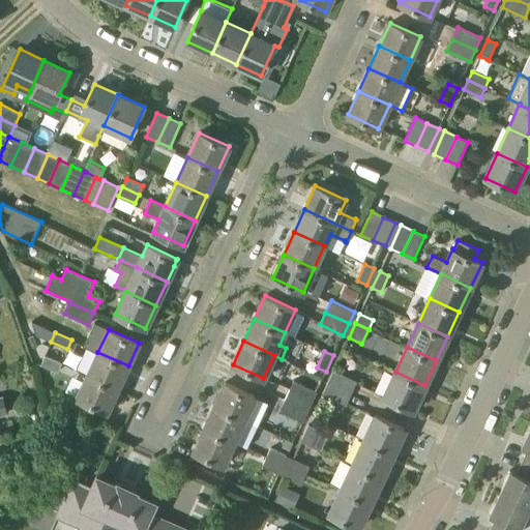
[(118,388),(128,365),(97,352),(87,375),(118,388)]
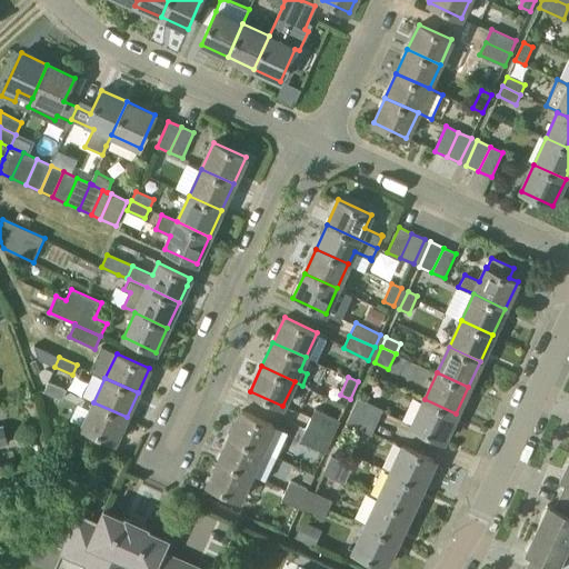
[(61,399),(66,389),(48,381),(43,390),(61,399)]
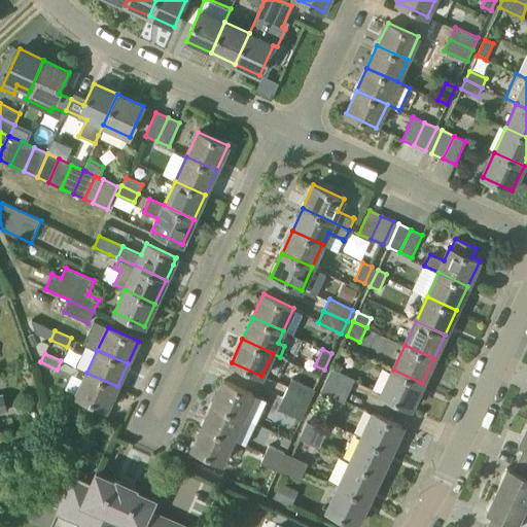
[(349,390),(355,379),(331,369),(326,380),(349,390)]
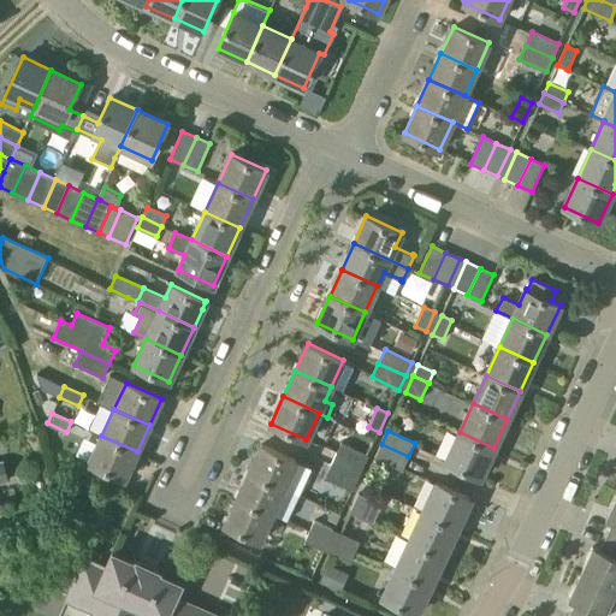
[(480,478),(493,448),(460,432),(446,461),(480,478)]
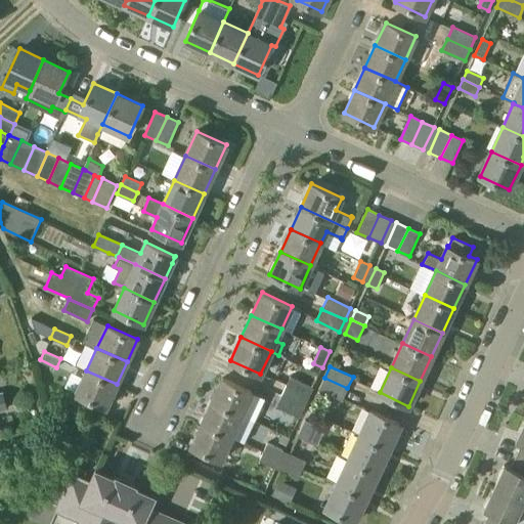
[(105,407),(117,384),(86,370),(76,393),(105,407)]
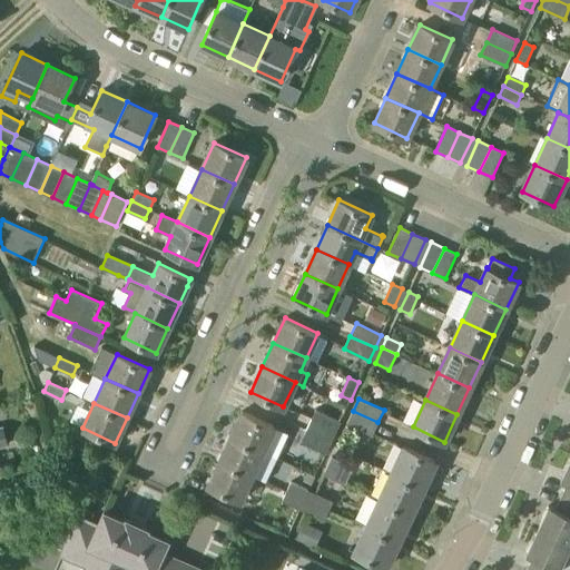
[(332,441),(337,429),(341,421),(316,410),(306,430),(332,441)]
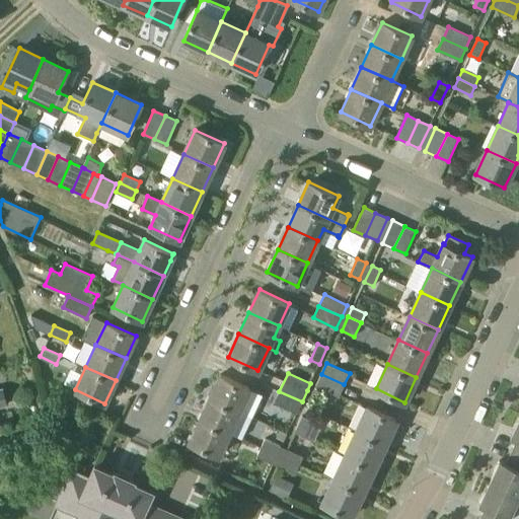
[(210,397),(239,411),(249,388),(220,374),(210,397)]
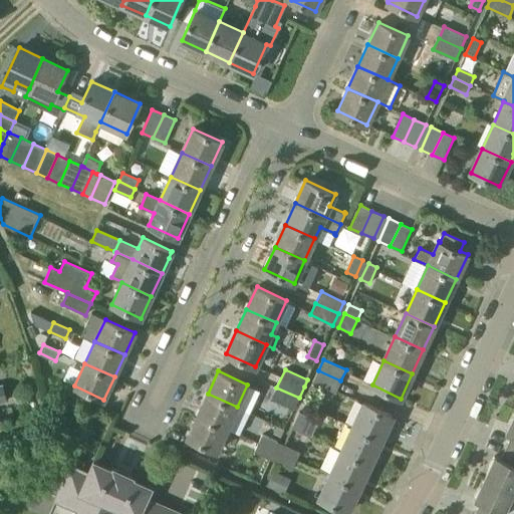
[(335,393),(340,380),(318,370),(313,382),(335,393)]
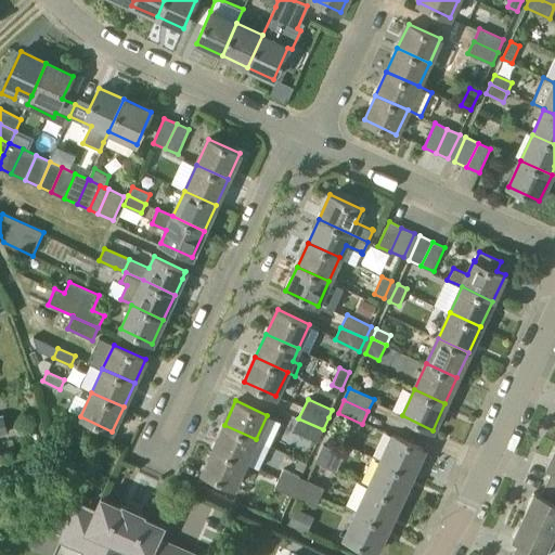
[(318,441),(323,429),(298,418),(293,430),(318,441)]
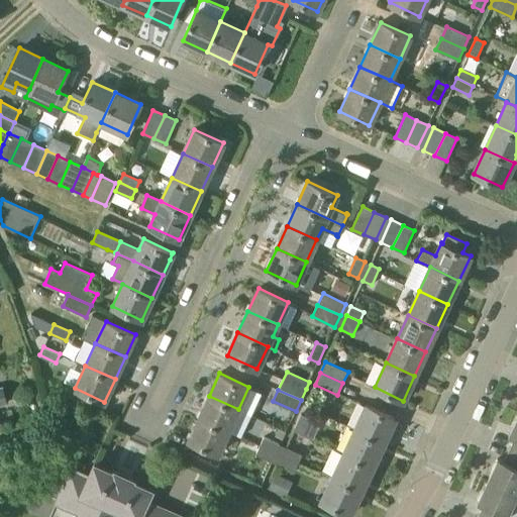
[(228,431),(238,409),(209,396),(199,417),(228,431)]
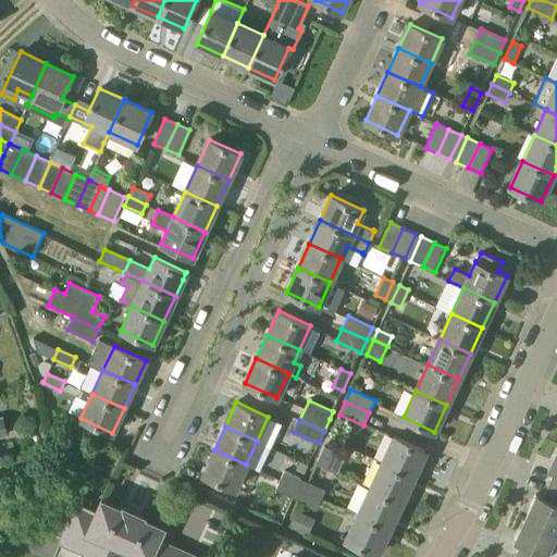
[(382,462),(413,477),(425,450),(394,436),(382,462)]
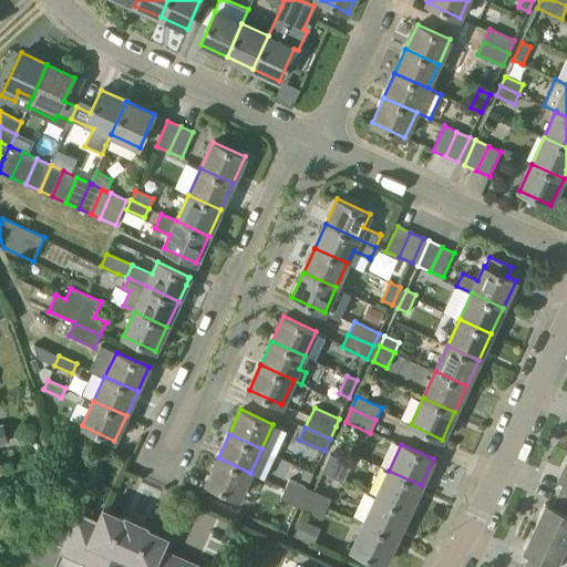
[(332,476),(340,459),(330,454),(322,472),(332,476)]
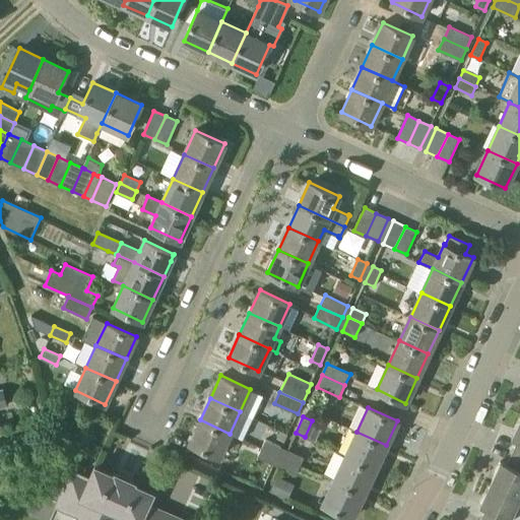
[(219,456),(230,434),(200,419),(189,443),(219,456)]
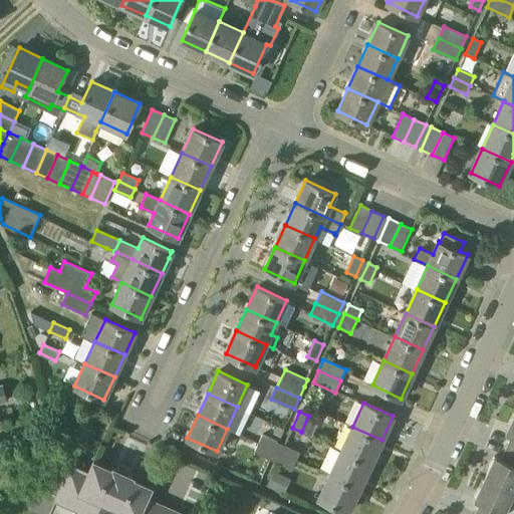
[(513,415),(505,433),(511,436),(506,447),(513,450),(513,415)]
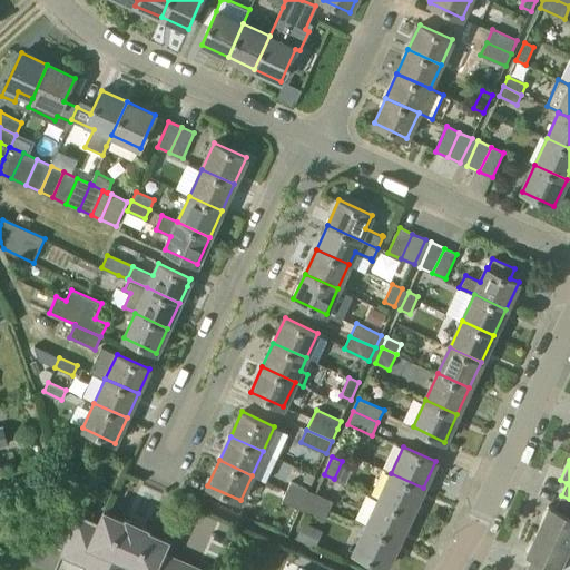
[(411,514),(423,488),(391,473),(379,500),(411,514)]
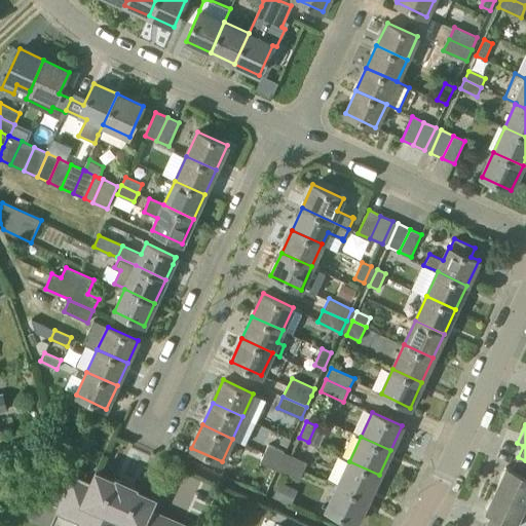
[(280,461),(285,452),(268,445),(264,453),(280,461)]
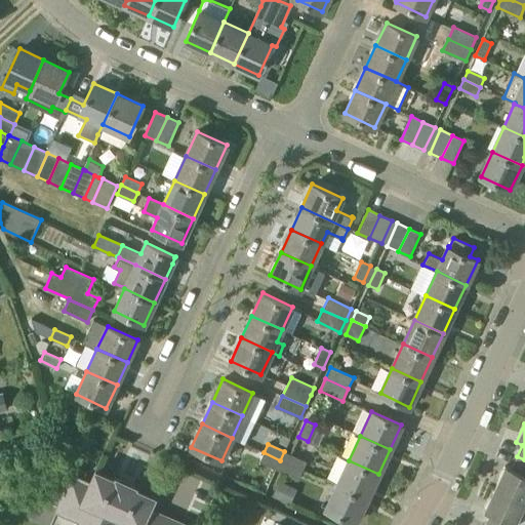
[(276,470),(280,460),(264,452),(259,461),(276,470)]
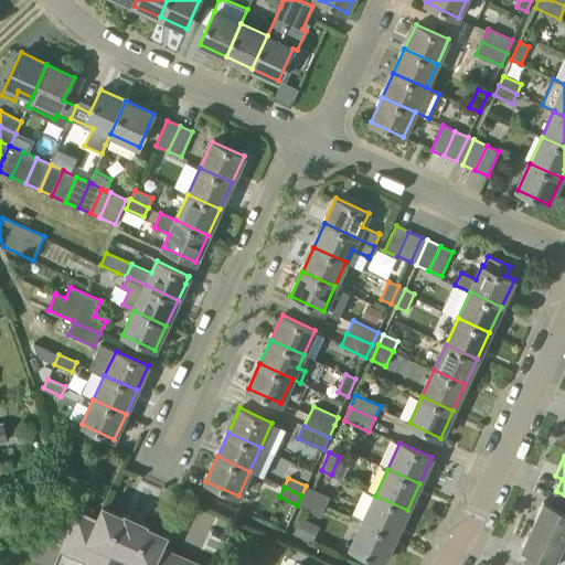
[(326,507),(330,497),(312,489),(308,498),(326,507)]
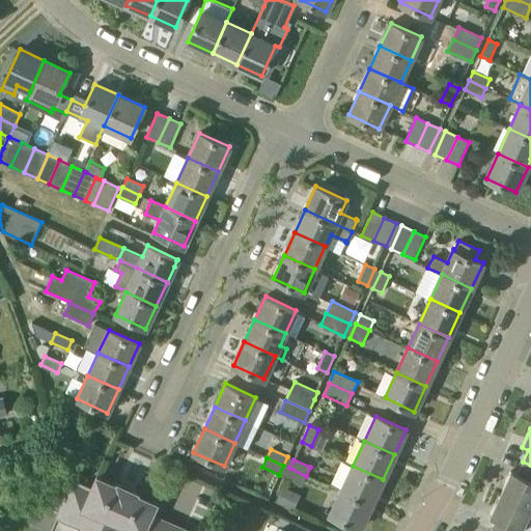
[(530,465),(523,462),(518,473),(511,470),(501,494),(530,507),(530,465)]
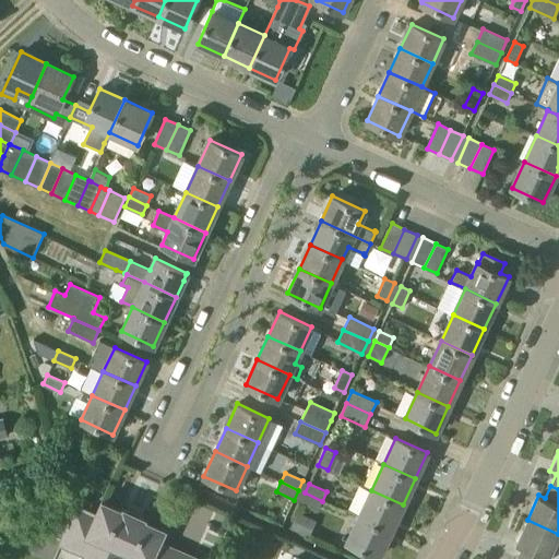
[(391,531),(403,504),(371,490),(359,515),(391,531)]
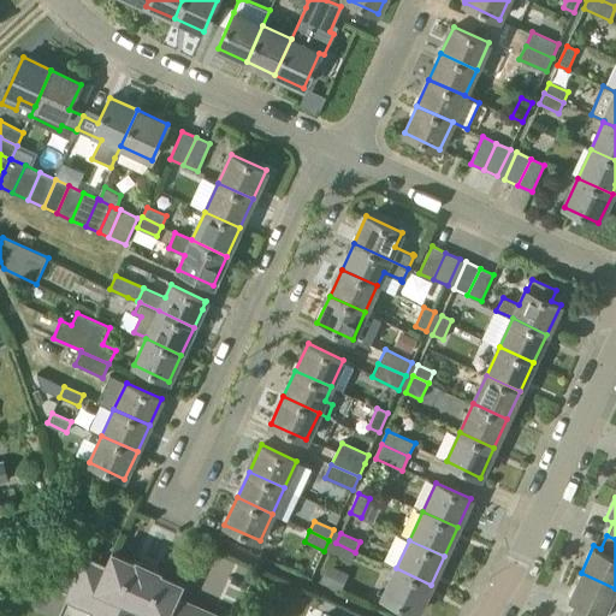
[(350,563),(355,552),(336,543),(331,554),(350,563)]
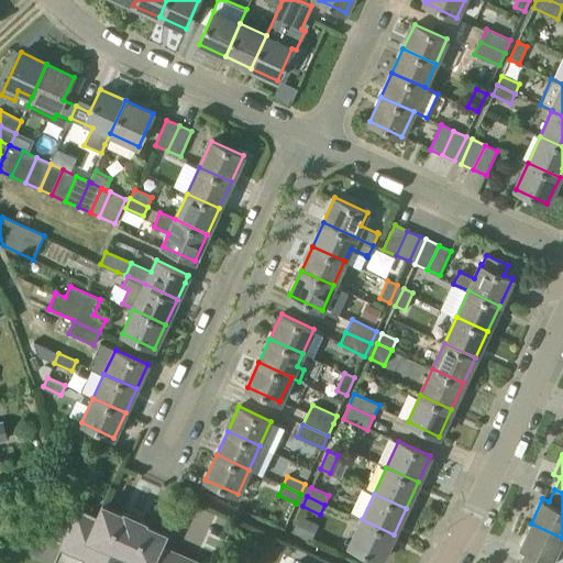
[(78,508),(62,543),(86,554),(81,562),(125,562),(127,561),(131,562),(196,562),(197,561),(159,544),(166,532),(145,522),(145,520),(124,510),(123,512),(102,503),(97,517),(78,508)]
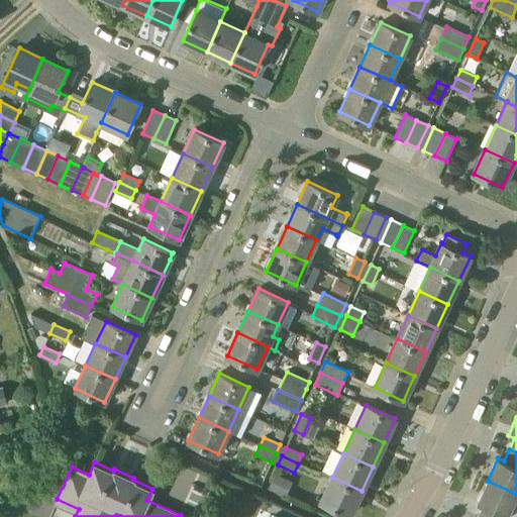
[(268,489),(282,495),(288,480),(275,474),(268,489)]
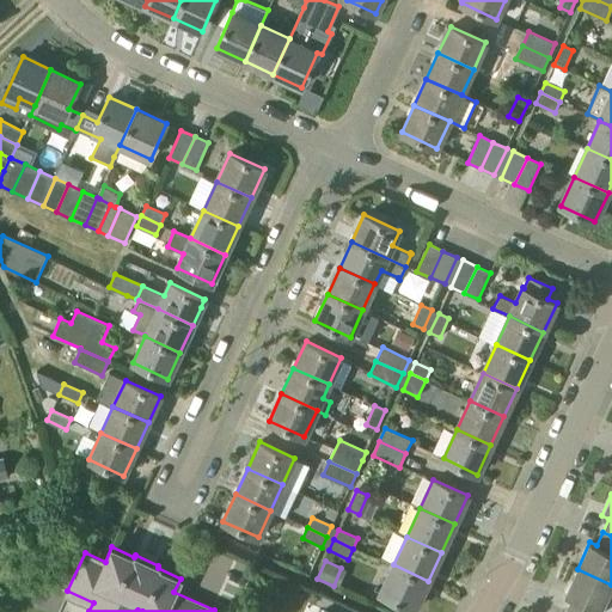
[(415,610),(428,581),(393,564),(380,594),(415,610)]
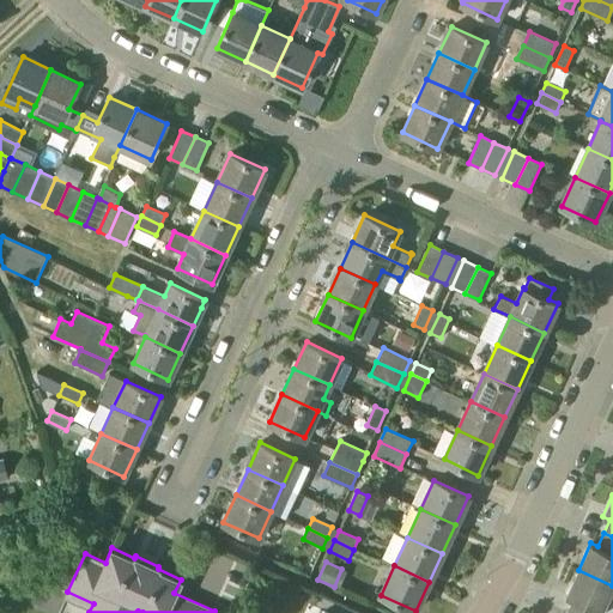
[(601,612),(612,587),(612,586),(578,570),(565,596),(572,599),(566,612),(568,612),(600,612),(601,612)]
